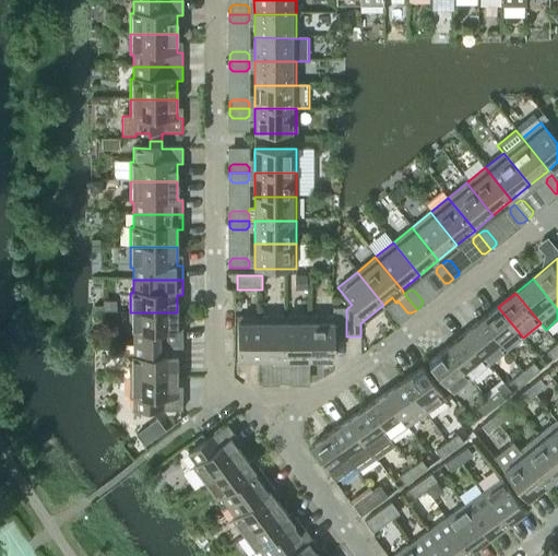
[(498,307),(481,321),(506,352),(523,338),(498,307)]
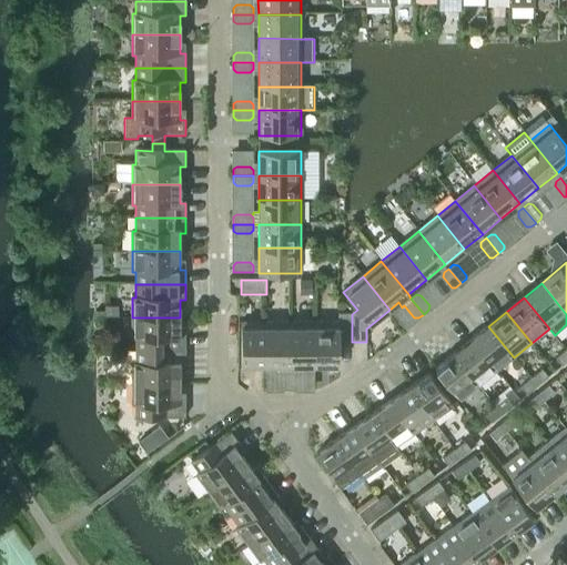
[(314,323),(314,365),(338,365),(338,342),(352,342),(352,314),(338,314),(338,323),(314,323)]
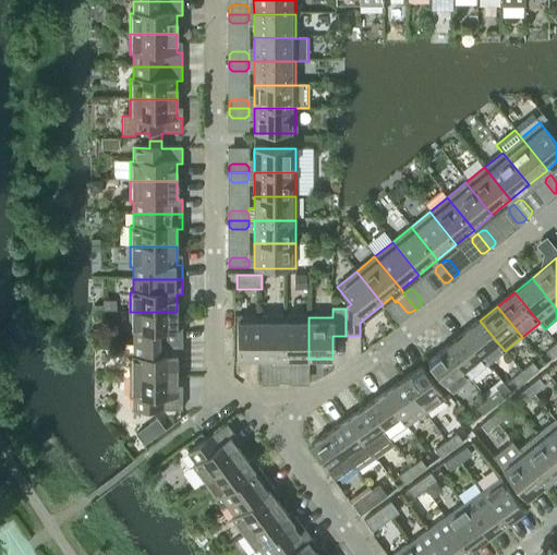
[(133,333),(133,345),(182,345),(182,330),(177,330),(177,312),(130,312),(130,333),(133,333)]
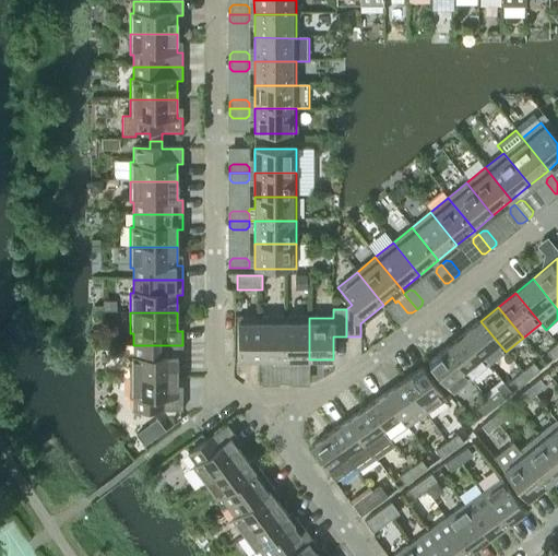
[(237,359),(261,359),(261,318),(237,318),(237,359)]
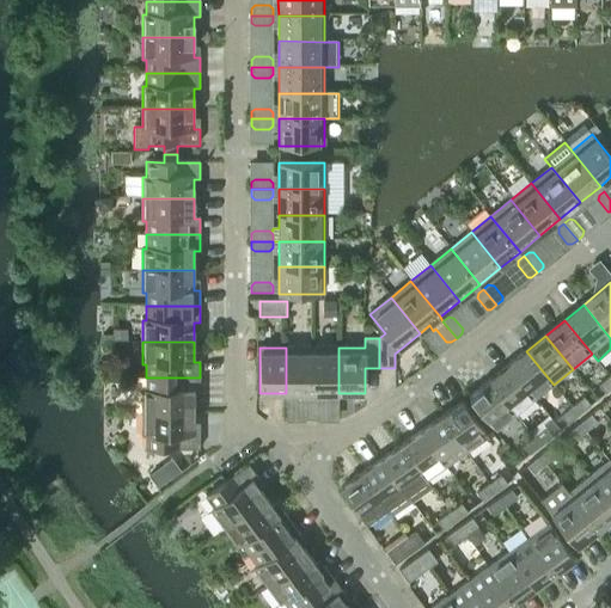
[(286,393),(312,393),(312,348),(286,348),(286,393)]
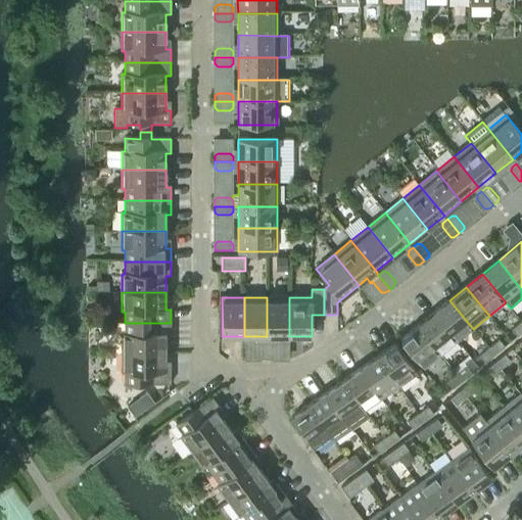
[(267,336),(289,336),(289,297),(267,297),(267,336)]
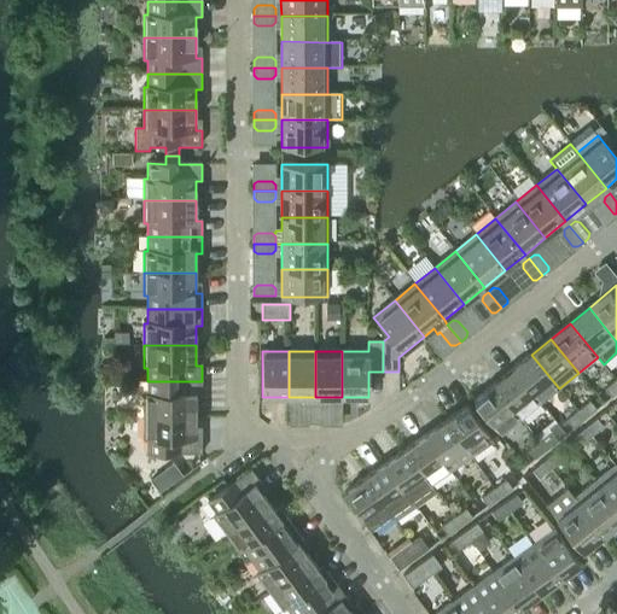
[(531,355),(512,370),(540,403),(559,389),(531,355)]
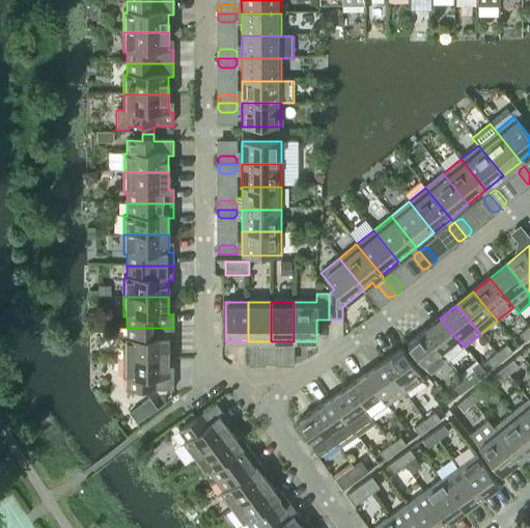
[(440,318),(424,331),(447,360),(464,346),(440,318)]
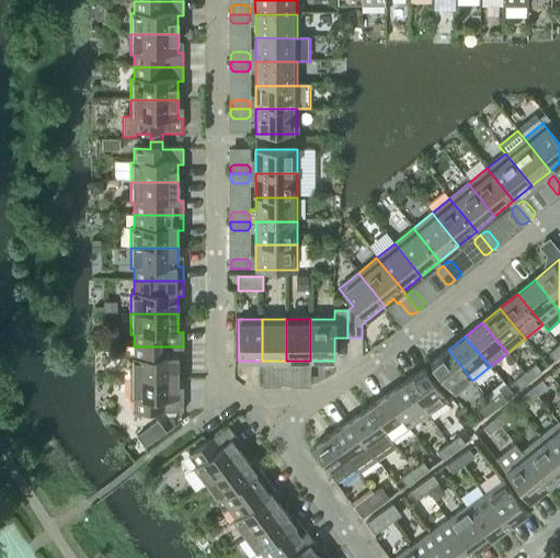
[(559,345),(549,354),(555,362),(559,356),(559,345)]
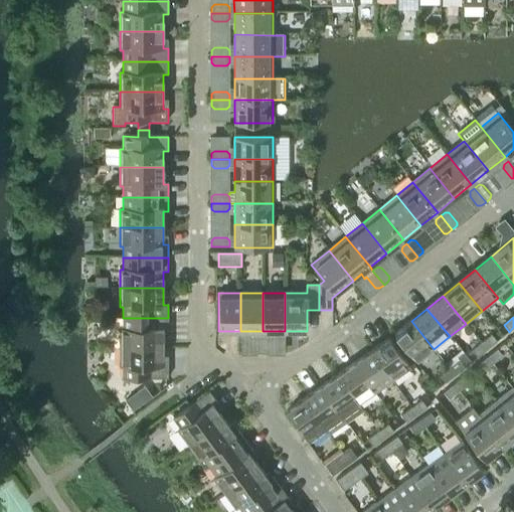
[(120,330),(120,348),(163,348),(163,332),(168,332),(168,318),(123,318),(123,330),(120,330)]
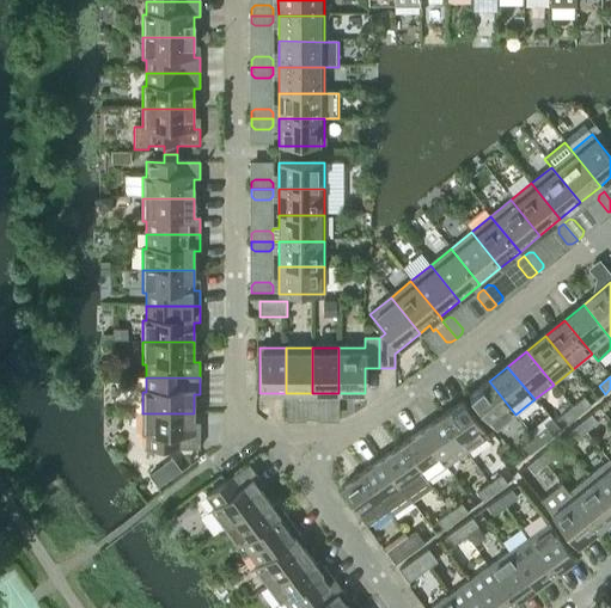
[(489,381),(469,398),(496,431),(515,415),(489,381)]
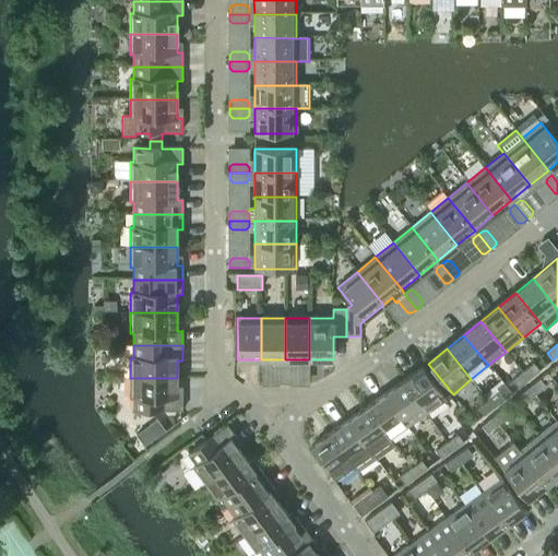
[(523,371),(523,373),(529,380),(539,371),(533,364),(523,371)]
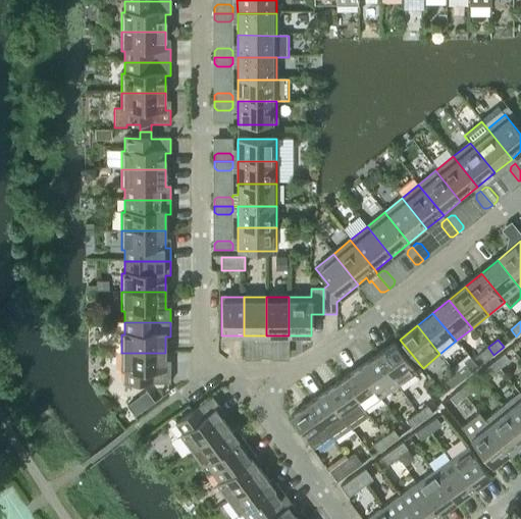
[(260,359),(266,359),(266,341),(260,341),(257,344),(257,356),(260,359)]
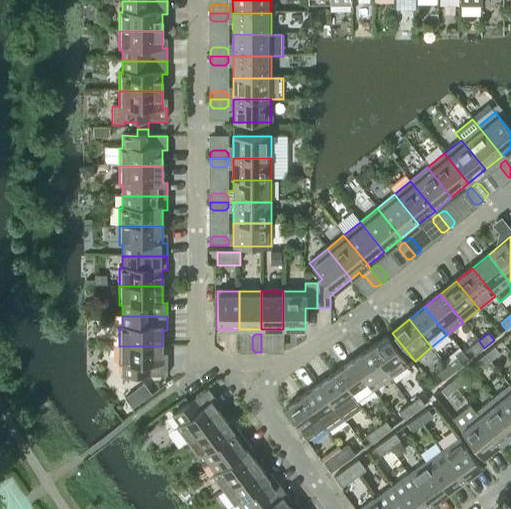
[(261,334),(261,352),(267,352),(270,349),(270,337),(267,334),(261,334)]
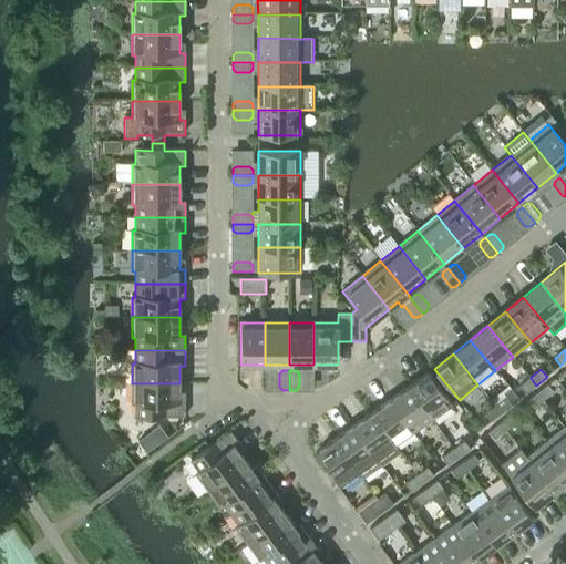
[(429,373),(409,387),(432,420),(452,406),(429,373)]
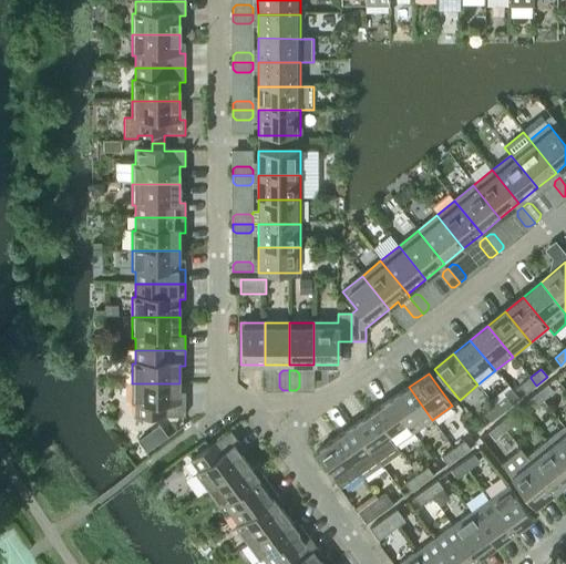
[(531,378),(520,387),(525,393),(536,386),(531,378)]
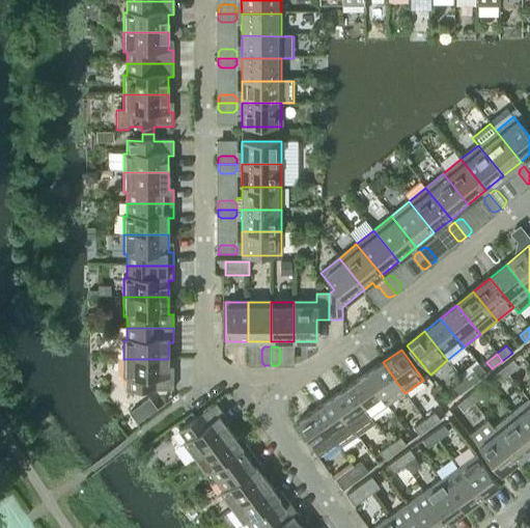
[(168,359),(123,359),(123,379),(127,379),(127,391),(173,391),(173,377),(168,377),(168,359)]
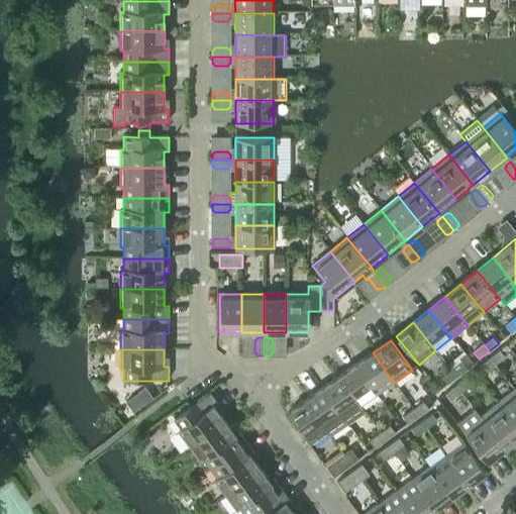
[(499,351),(489,358),(495,366),(504,357),(499,351)]
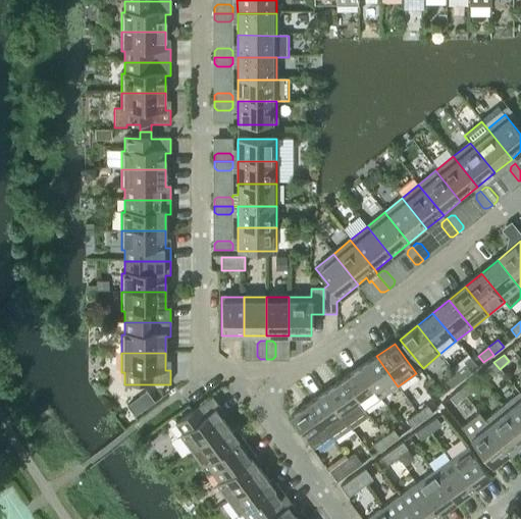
[(376,356),(360,368),(380,398),(398,386),(376,356)]
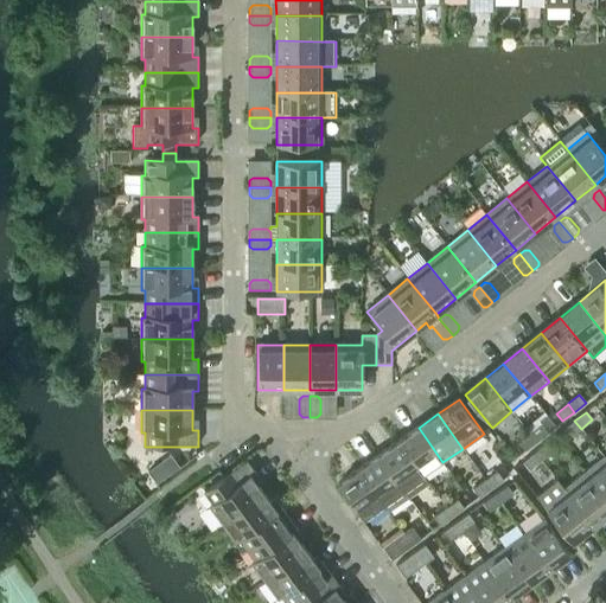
[(581,429),(574,421),(562,430),(569,438),(581,429)]
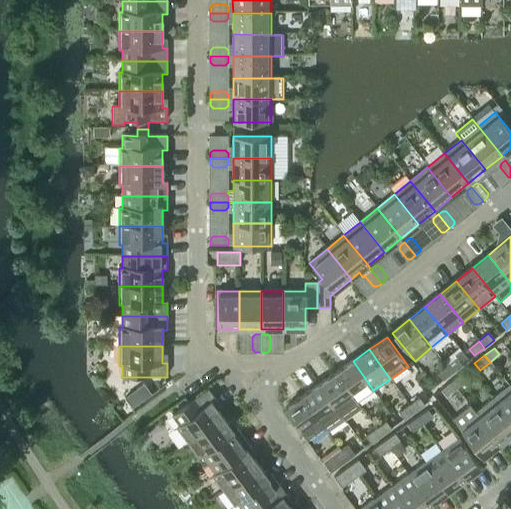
[(457,358),(447,366),(453,373),(462,365),(457,358)]
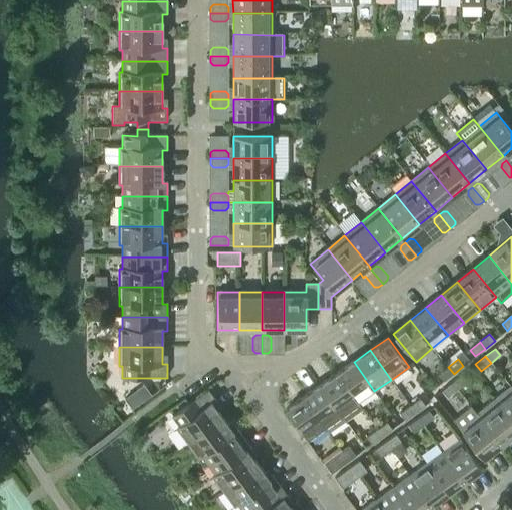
[(354,362),(337,374),(358,403),(374,391),(354,362)]
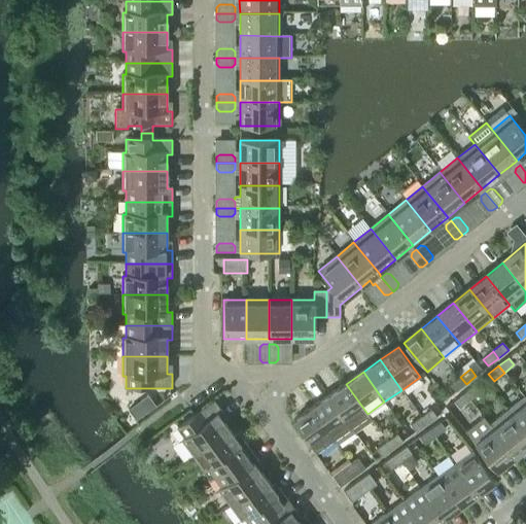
[(466,384),(460,377),(450,385),(456,392),(466,384)]
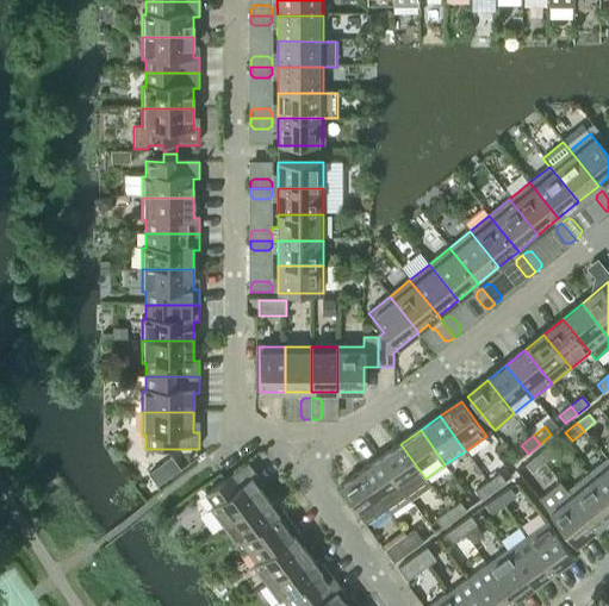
[(401,444),(380,458),(405,493),(411,501),(430,487),(426,479),(401,444)]
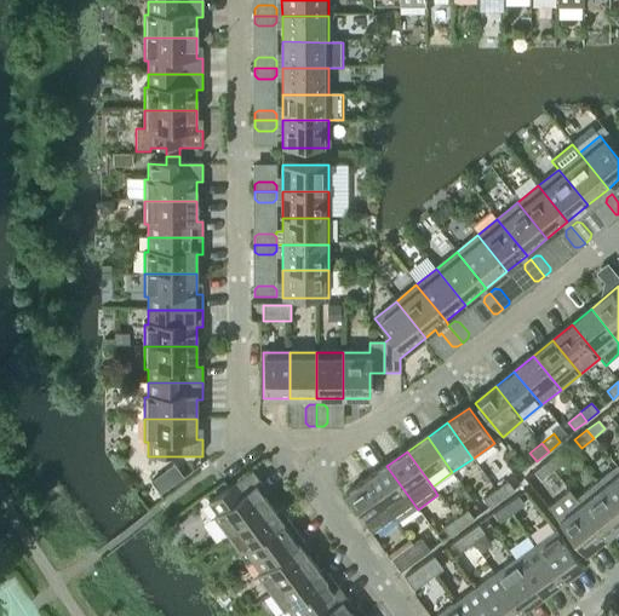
[(557,454),(545,464),(552,472),(565,462),(557,454)]
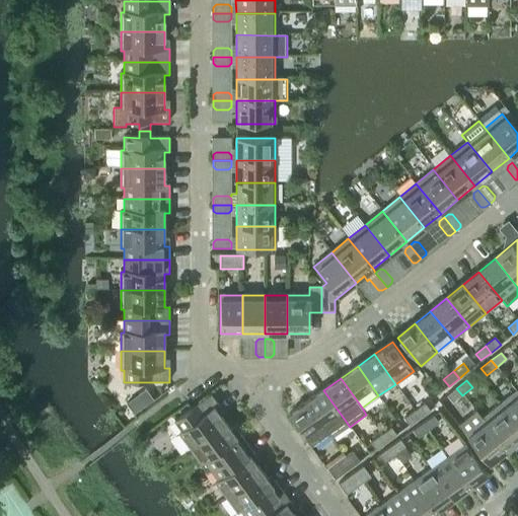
[(462,395),(456,388),(447,396),(452,403),(462,395)]
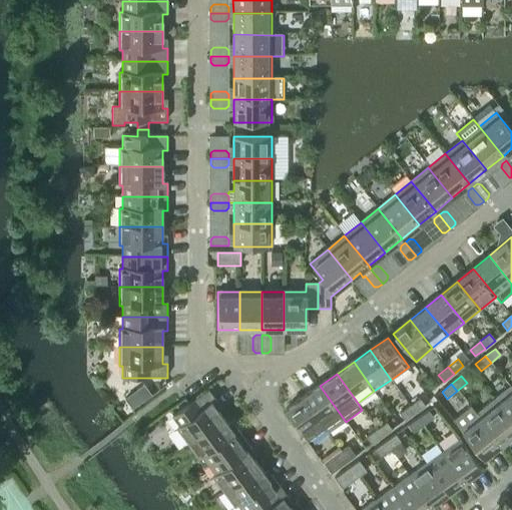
[(320,386),(304,397),(324,427),(329,433),(346,422),(341,415),(320,386)]
